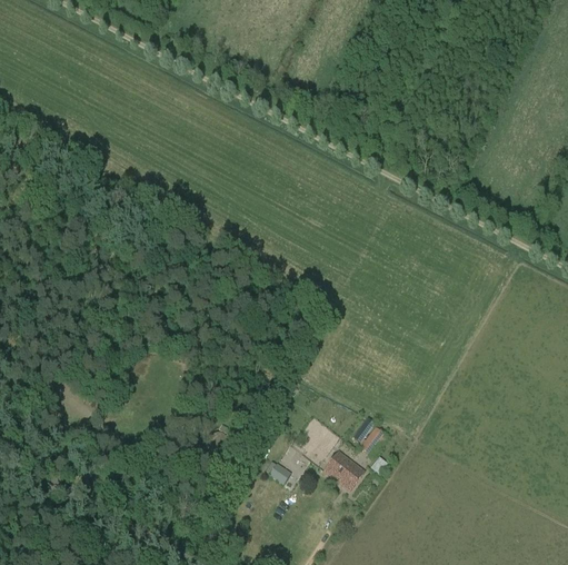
[(361,442),(365,437),(377,422),(369,416),(355,436),(361,442)]
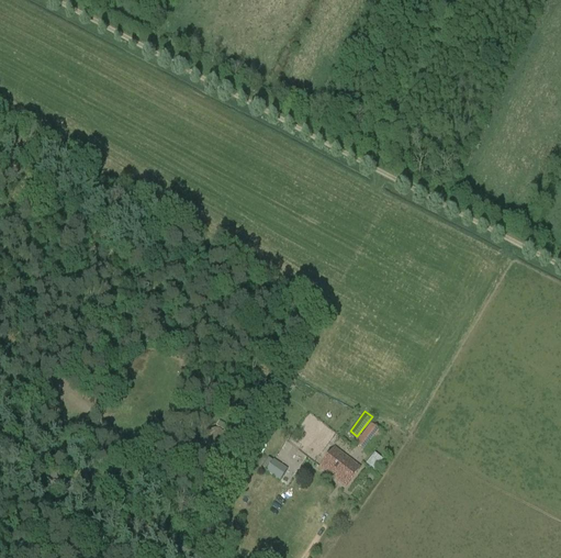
[(227,422),(220,417),(217,423),(225,426),(227,422)]
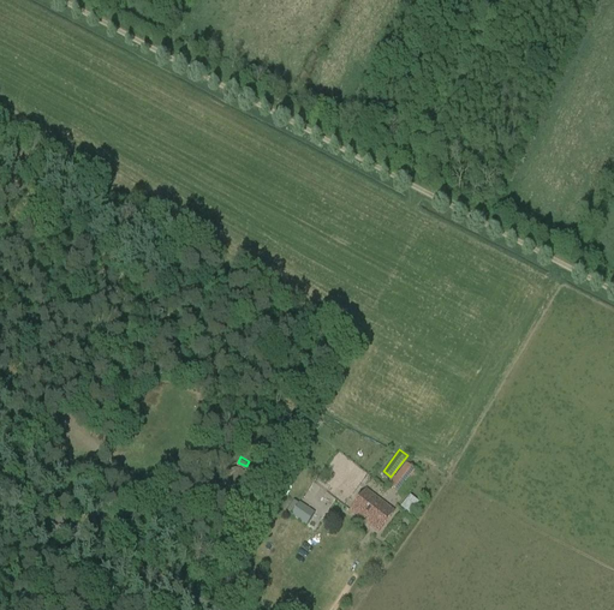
[(400,490),(417,468),(406,460),(389,482),(400,490)]
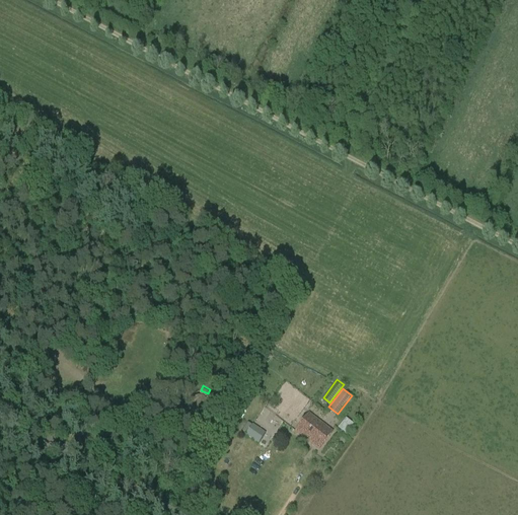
[(232,419),(242,403),(234,399),(225,415),(232,419)]
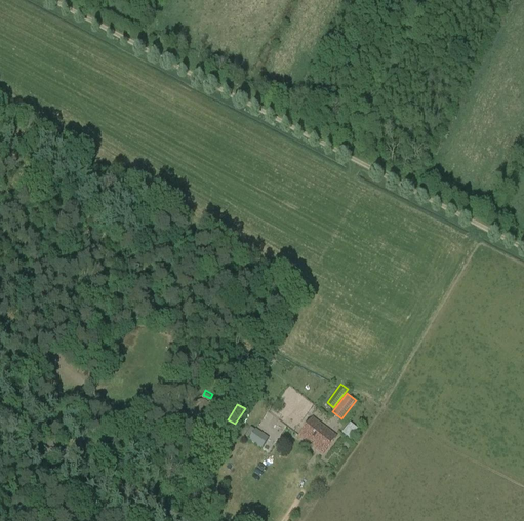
[(324,452),(337,434),(313,415),(299,433),(324,452)]
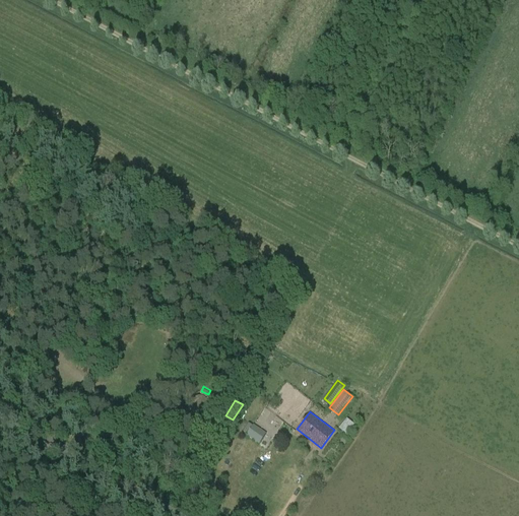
[(338,426),(347,432),(354,421),(345,415),(338,426)]
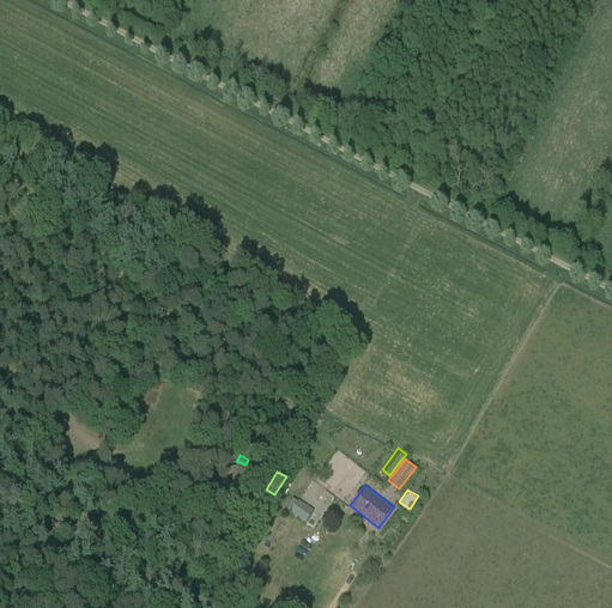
[(307,522),(315,508),(301,498),(291,511),(307,522)]
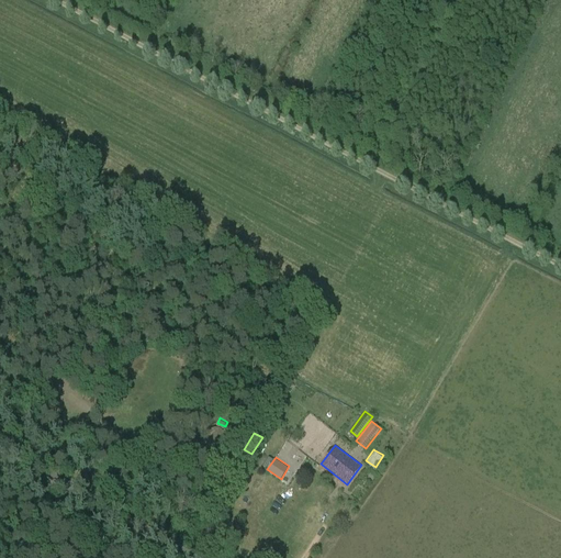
All buildings are outlined.
